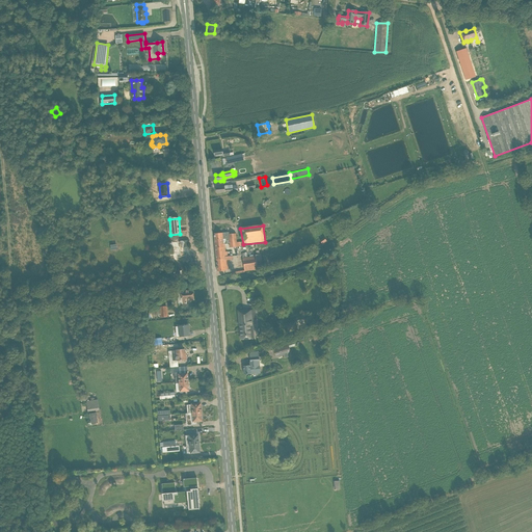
[(229,233),(214,234),(214,240),(225,239),(227,244),(229,243),(237,243),(236,234),(230,234),(229,234),(229,233)]
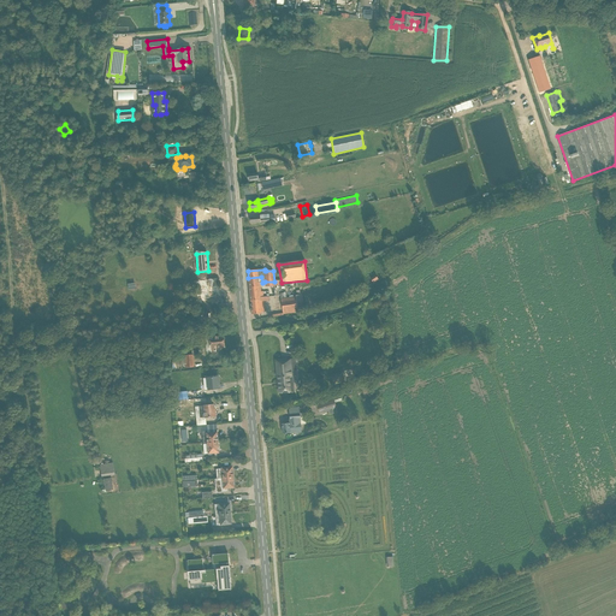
[(261,277),(248,278),(250,301),(260,300),(260,297),(264,297),(262,283),(261,277)]
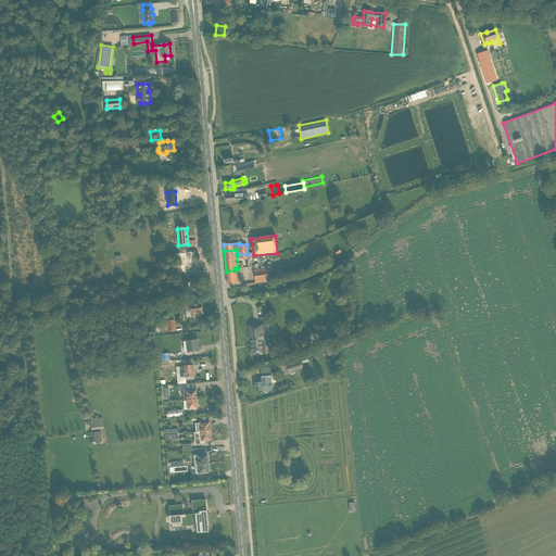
[(175,260),(177,260),(178,270),(189,269),(188,253),(175,254),(175,260)]
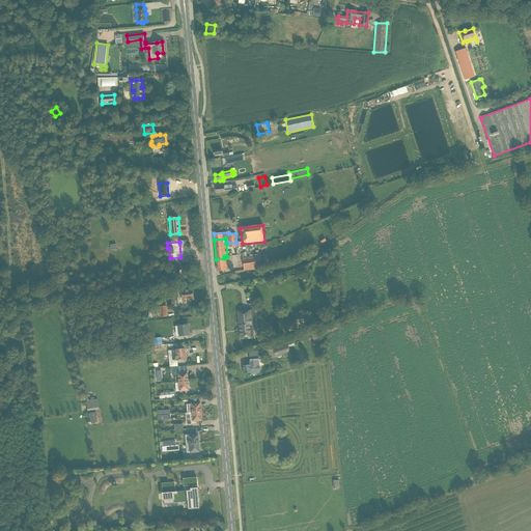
[(232,274),(245,272),(245,271),(262,269),(260,253),(254,254),(255,255),(242,257),(244,270),(231,272),(232,274)]
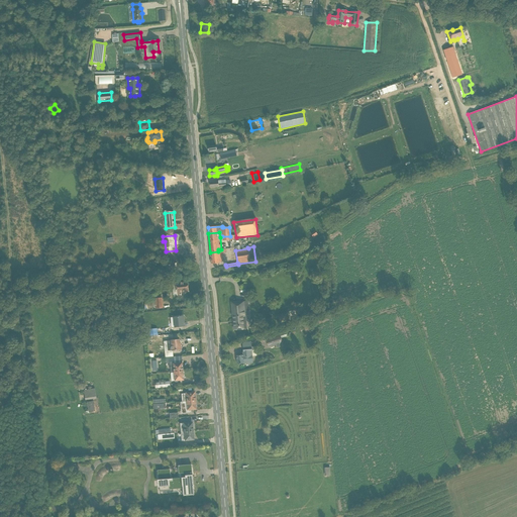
[(223,262),(222,252),(226,252),(226,248),(221,249),(219,249),(218,249),(218,251),(210,252),(211,264),(216,264),(219,263),(223,262)]
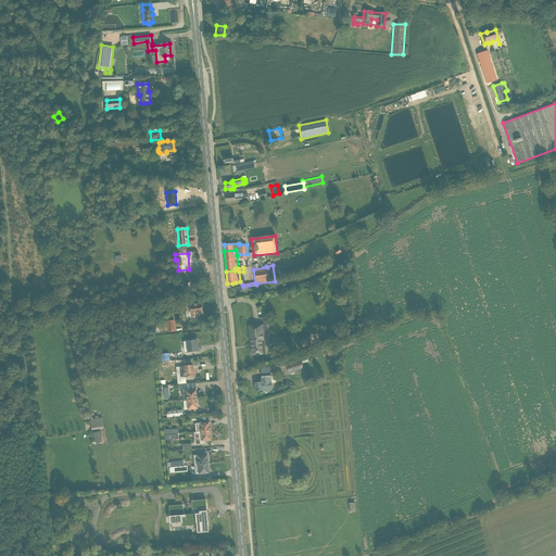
[(200,315),(203,315),(202,303),(189,304),(189,305),(185,305),(186,317),(190,317),(190,321),(196,321),(196,318),(200,317),(200,315)]
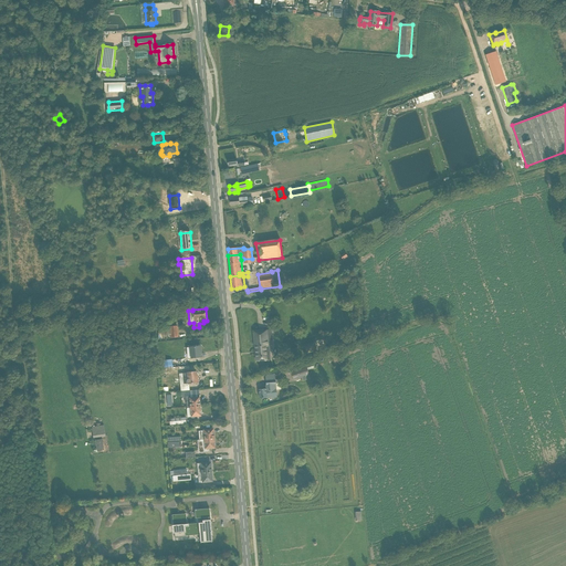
[(158,339),(178,337),(177,326),(170,327),(170,331),(167,331),(166,328),(161,329),(161,323),(159,323),(159,321),(157,321),(158,339)]
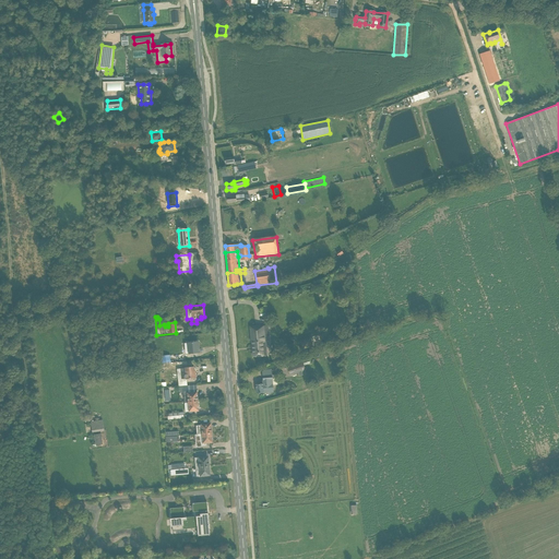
[(268,325),(256,326),(250,326),(250,328),(251,343),(252,343),(253,356),(268,355),(265,342),(270,341),(268,325)]
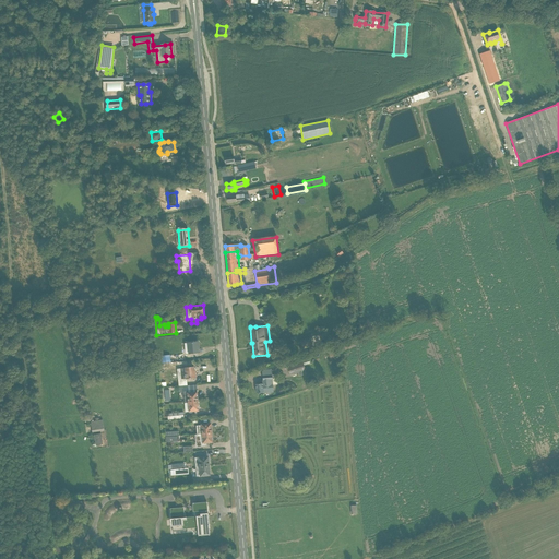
[(313,343),(313,342),(313,339),(311,339),(311,336),(297,341),(300,349),(313,345),(313,343)]
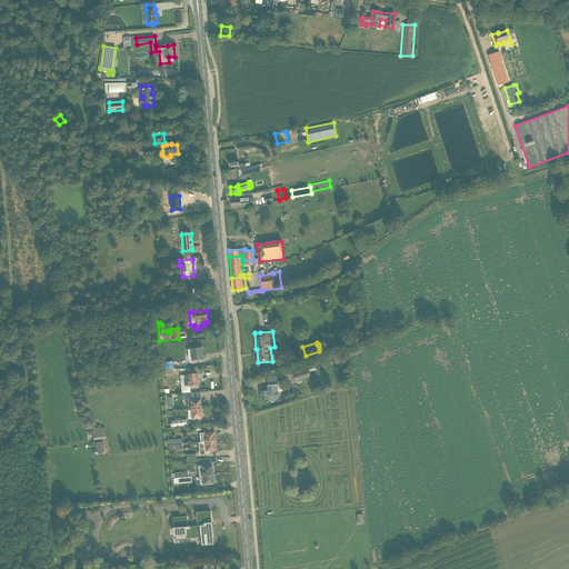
[(188,350),(188,360),(192,360),(192,361),(202,360),(201,355),(202,355),(202,348),(191,349),(188,350)]
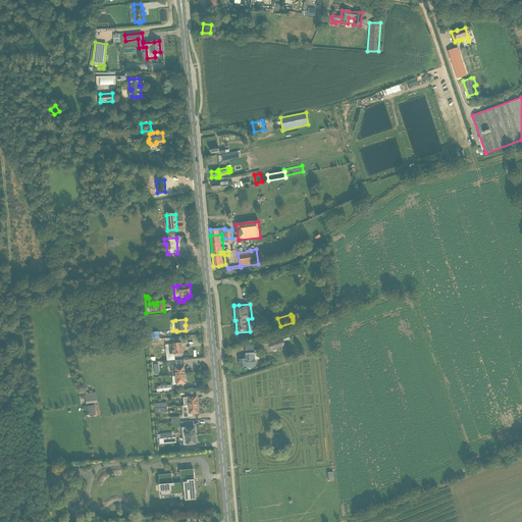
[(159,338),(149,340),(150,347),(165,346),(166,361),(171,361),(174,360),(174,355),(184,354),(183,347),(181,344),(181,343),(180,343),(179,336),(159,338)]
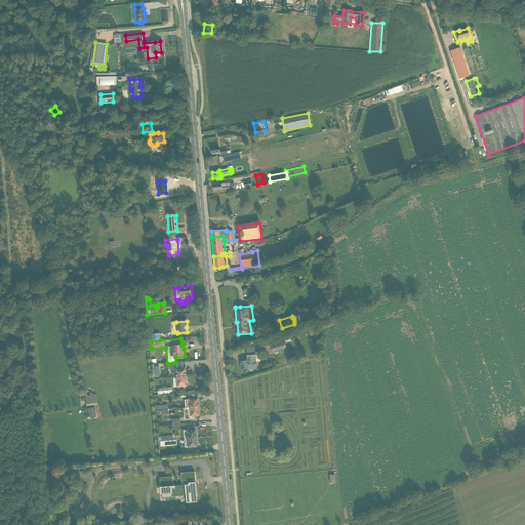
[(284,338),(269,344),(272,352),(286,347),(284,338)]
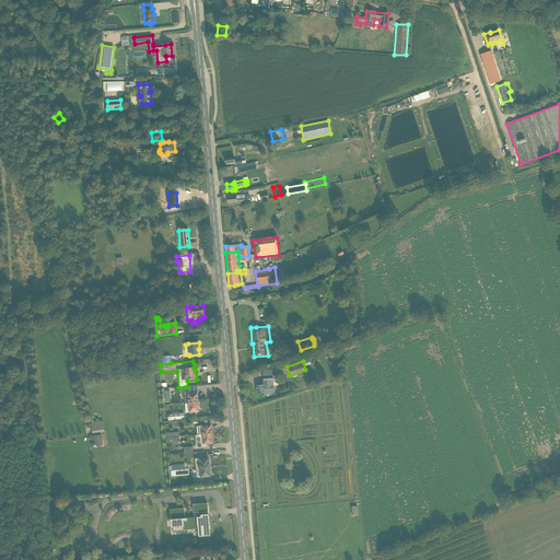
[(257,394),(263,394),(272,393),(271,381),(272,381),(272,375),(263,376),(264,385),(256,385),(257,394)]
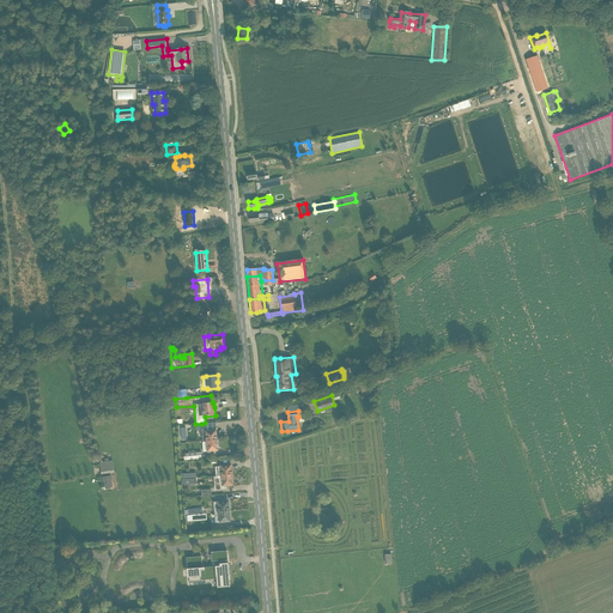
[(205,423),(201,424),(202,442),(218,441),(217,430),(216,430),(216,423),(205,423)]
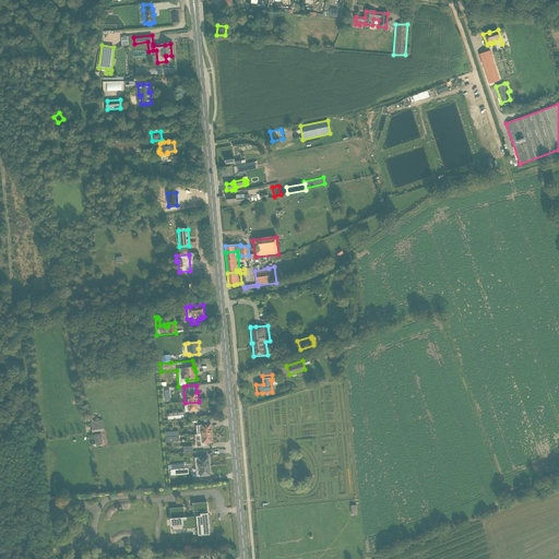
[(199,412),(199,402),(185,403),(186,413),(189,412),(189,413),(199,412)]
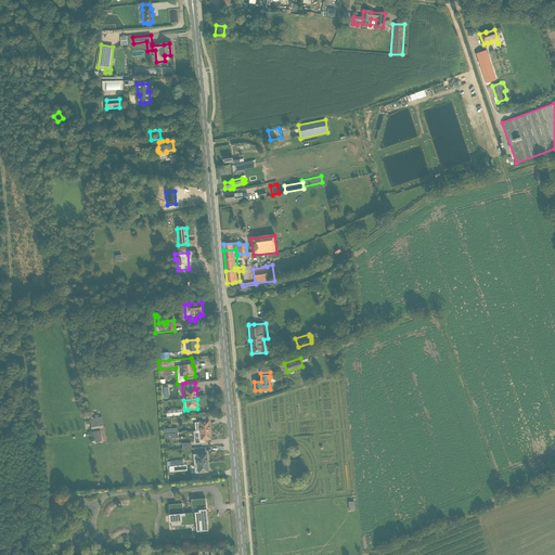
[(102,417),(90,420),(91,430),(103,428),(102,417)]
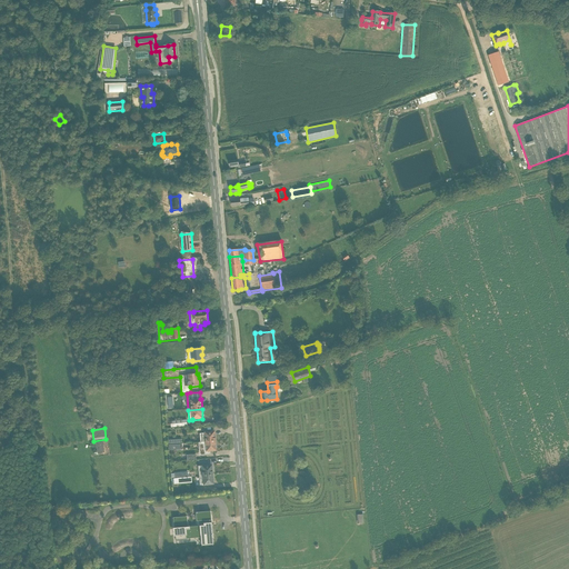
[(199,433),(200,442),(216,441),(215,431),(205,432),(205,433),(199,433)]
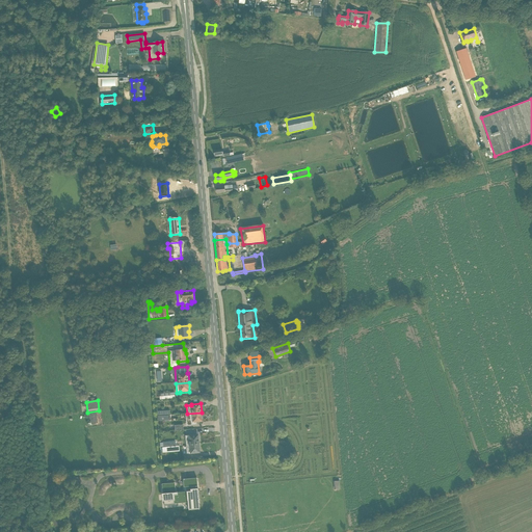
[(96,413),(89,414),(91,424),(98,423),(96,413)]
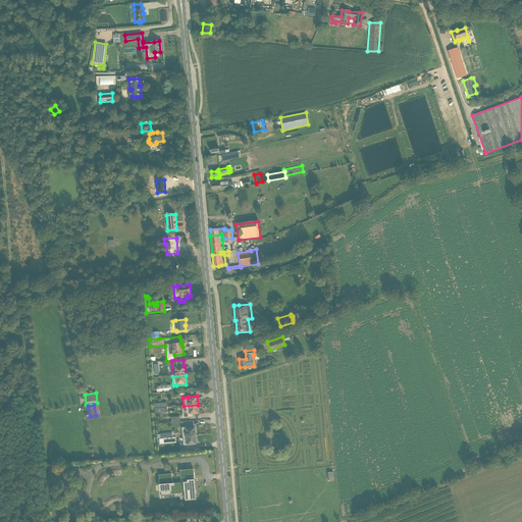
[(198,405),(184,406),(181,406),(183,418),(194,417),(193,415),(199,414),(198,405)]
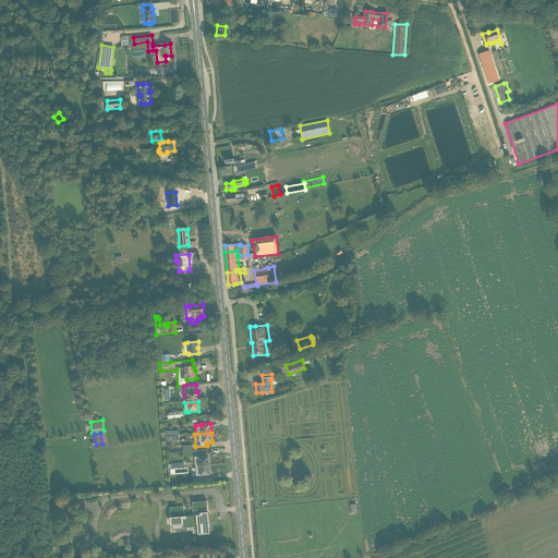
[(195,468),(209,465),(208,456),(197,457),(194,458),(195,468)]
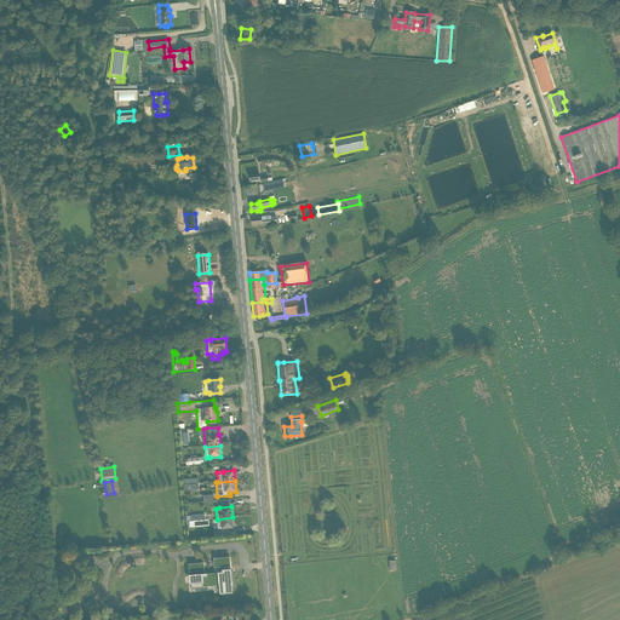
[(189,522),(206,520),(206,514),(194,515),(194,509),(188,509),(188,516),(189,516),(189,522)]
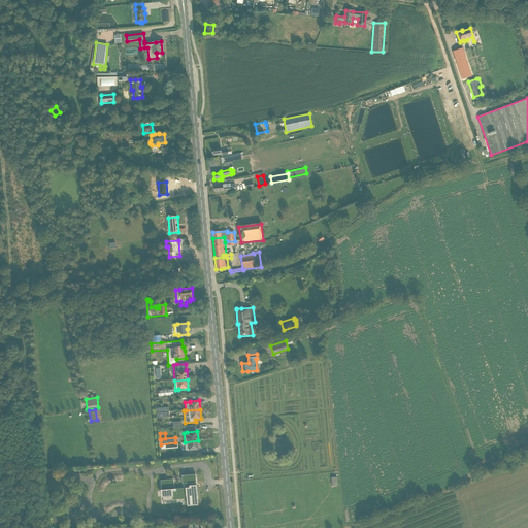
[(199,450),(198,440),(185,442),(186,451),(189,451),(199,450)]
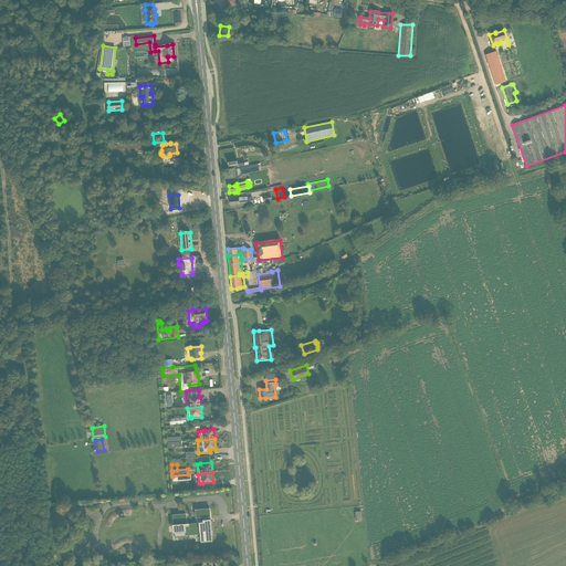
[(186,514),(173,515),(174,538),(188,537),(188,536),(199,535),(200,541),(212,540),(211,520),(202,520),(202,522),(187,523),(186,514)]
